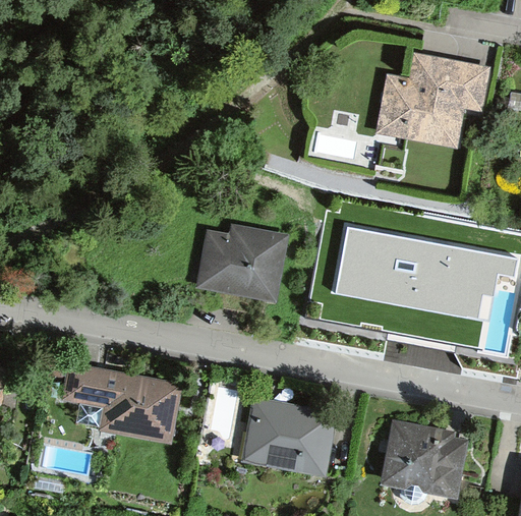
[(409,78),(386,73),(373,131),(457,148),(466,105),(483,108),(491,67),(414,52),(409,78)]
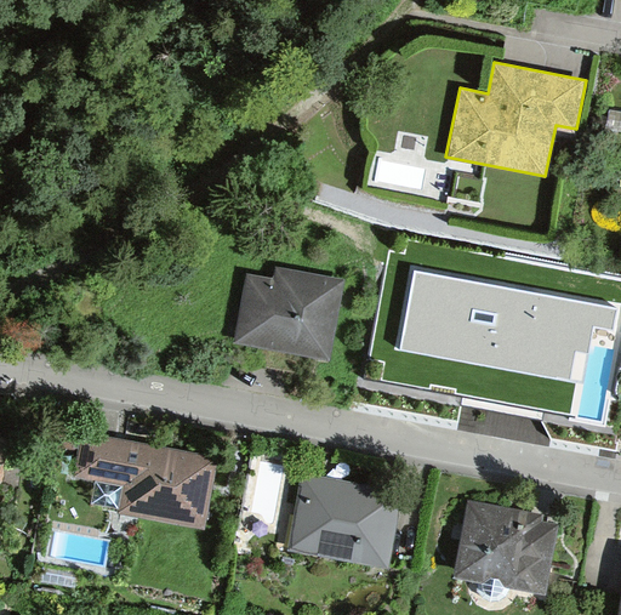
[(511,282),(412,263),(393,366),(469,380),(478,335),(500,339),(511,282)]
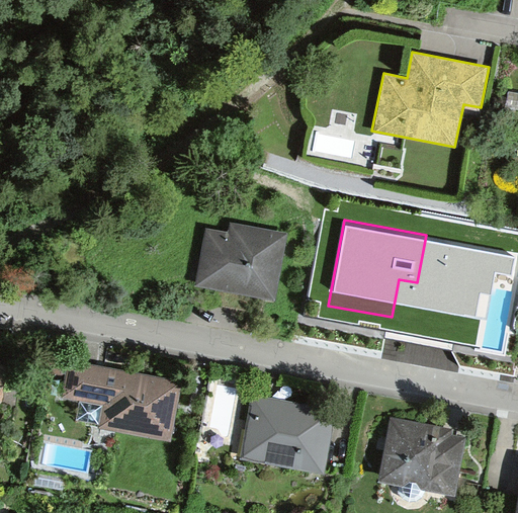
[(236,289),(275,297),(288,232),(230,221),(228,231),(206,227),(195,281),(236,289)]
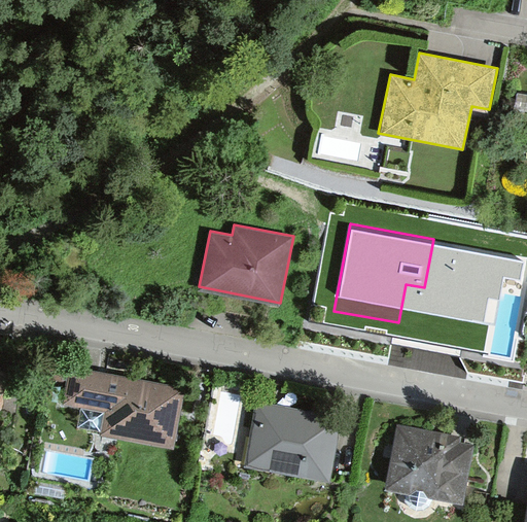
[(137,379),(69,367),(62,405),(103,412),(99,436),(174,449),(184,387),(137,379)]
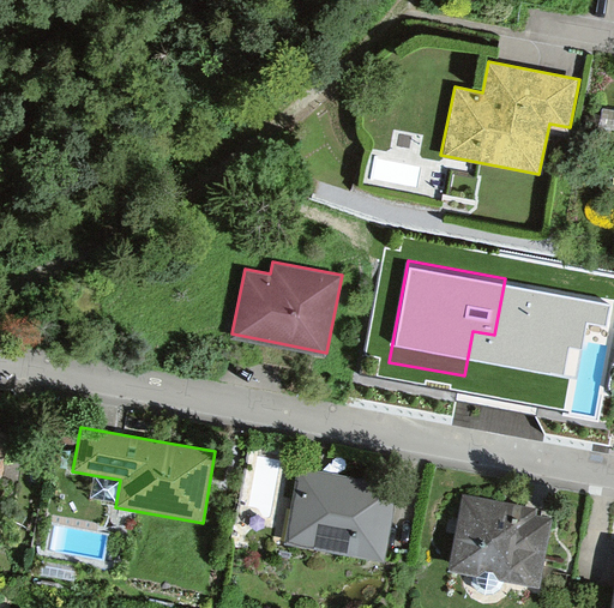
[(356,477),(300,465),(284,542),(384,561),(399,486),(356,477)]
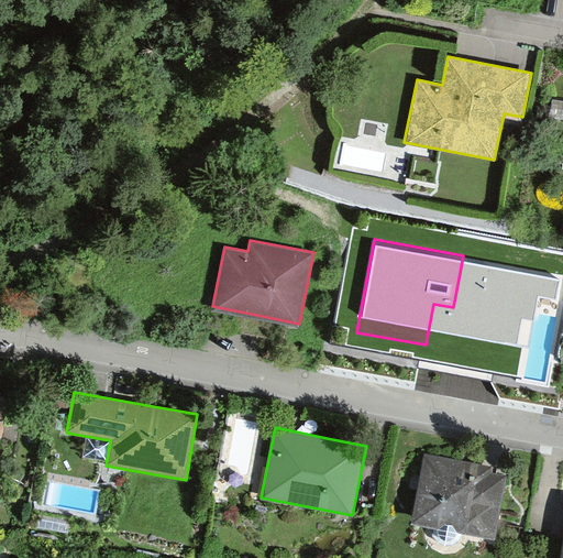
[(471,460),(424,452),(411,524),(434,528),(434,532),(438,537),(445,542),(453,542),(460,538),(462,533),(494,538),(506,472),(493,470),(494,465),(471,460)]
